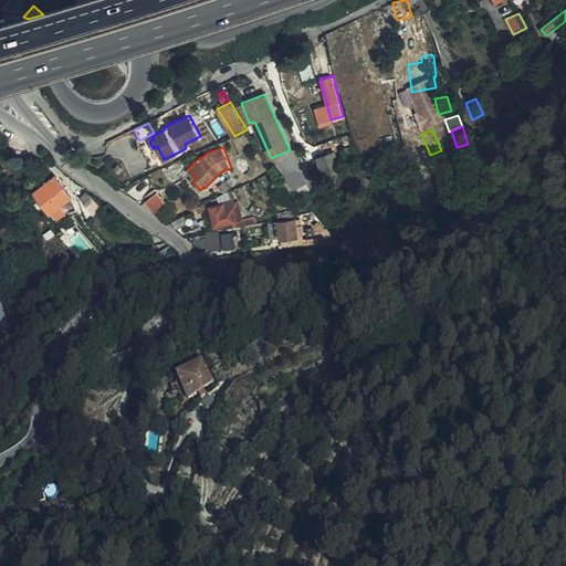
[(350,147),(344,149),(348,164),(355,163),(350,147)]
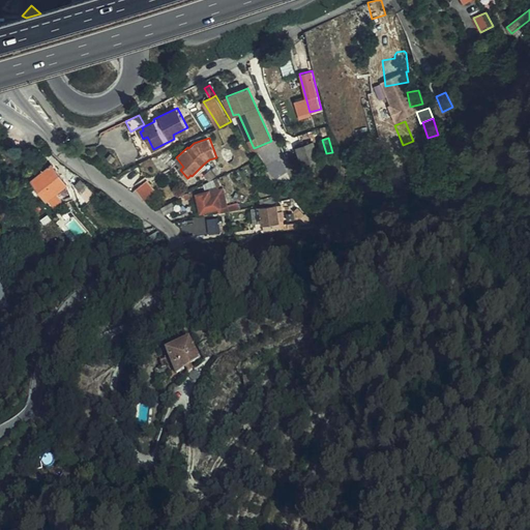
[(299,151),(302,162),(318,158),(313,143),(305,145),(306,149),(299,151)]
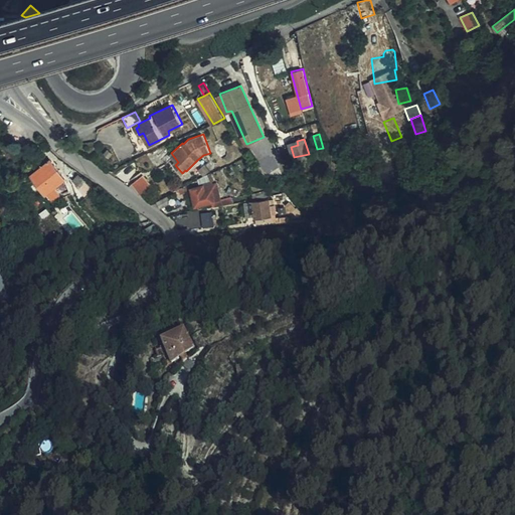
[(64,179),(51,161),(33,175),(53,201),(60,195),(54,187),(64,179)]
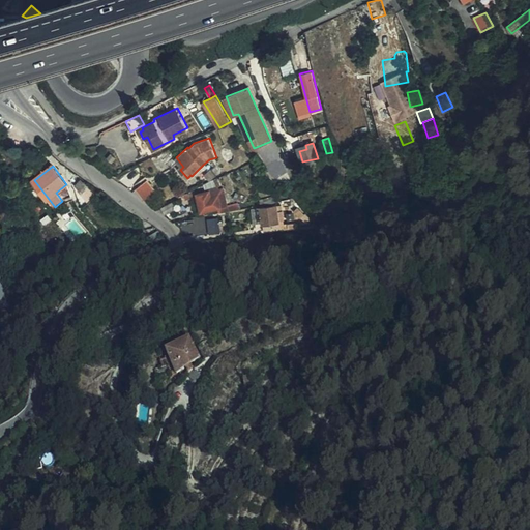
[(205,175),(210,180),(211,180),(216,175),(211,169),(205,175)]
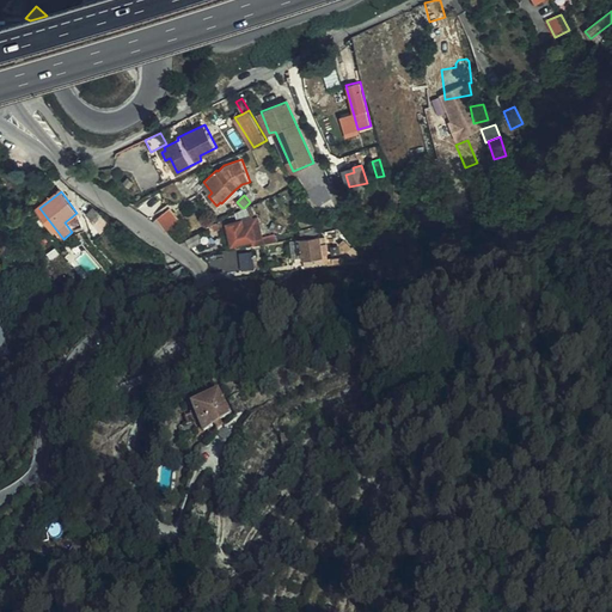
[(252,204),(246,207),(251,215),(257,213),(252,204)]
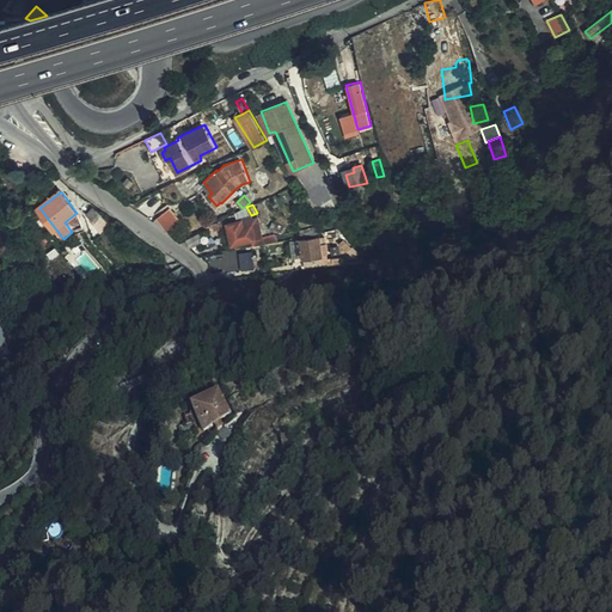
[(102,233),(112,221),(103,213),(102,214),(93,207),(86,214),(95,222),(92,224),(95,227),(102,233)]
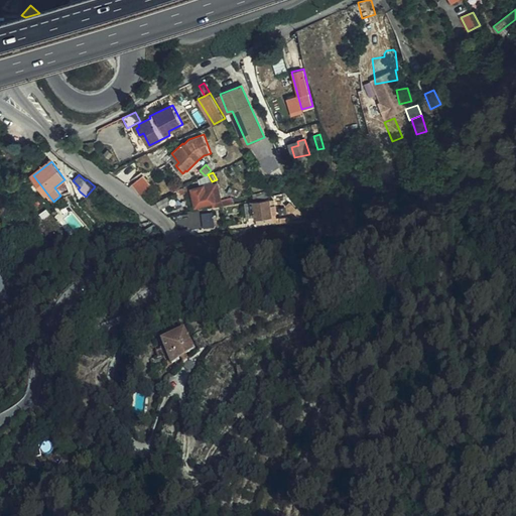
[(153,186),(144,174),(132,183),(142,196),(153,186)]
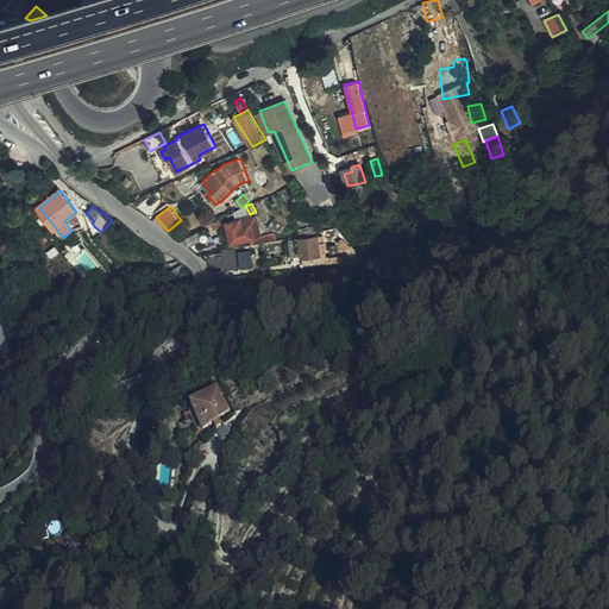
[(253,238),(256,244),(276,240),(274,233),(262,236),(257,215),(227,223),(232,244),(253,238)]
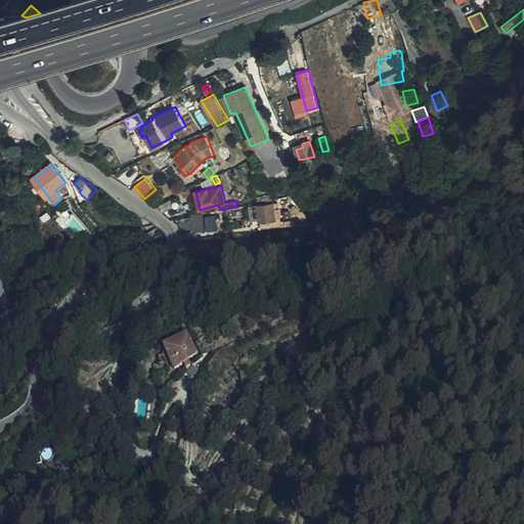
[(245,192),(233,188),(231,194),(242,199),(245,192)]
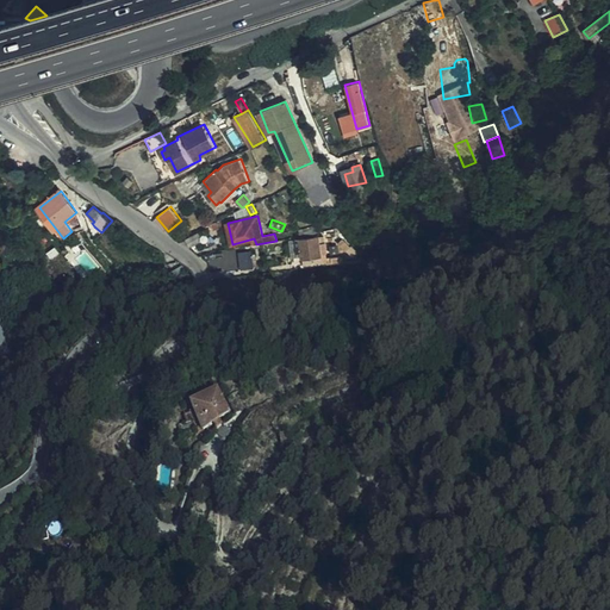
[(299,228),(300,236),(321,232),(319,224),(299,228)]
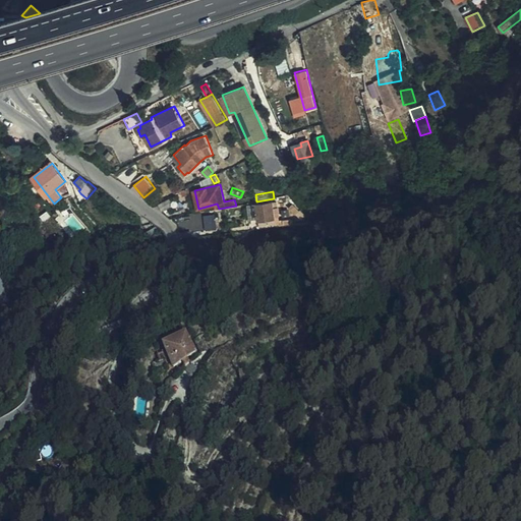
[(77,196),(80,204),(87,198),(80,193),(77,196)]
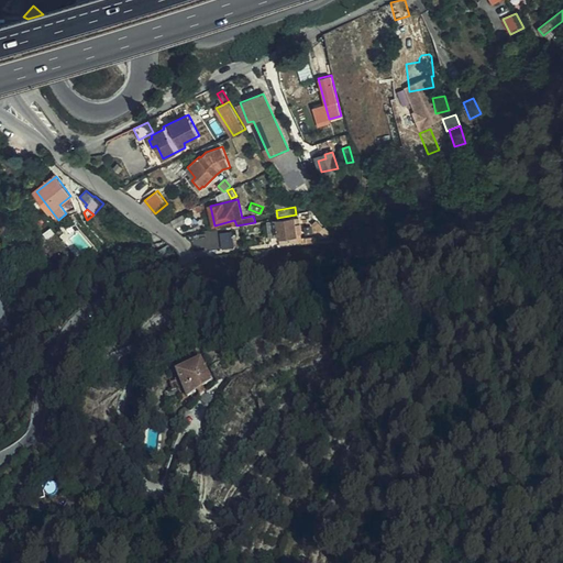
[(187,220),(184,212),(170,218),(174,225),(187,220)]
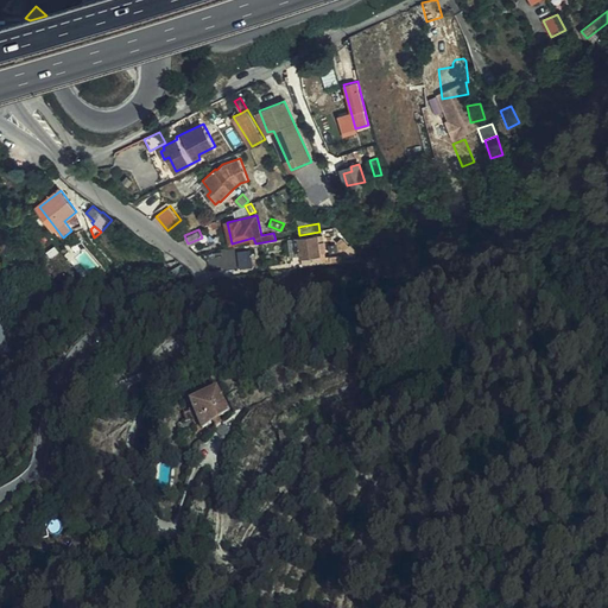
[(341,251),(348,245),(343,239),(335,245),(341,251)]
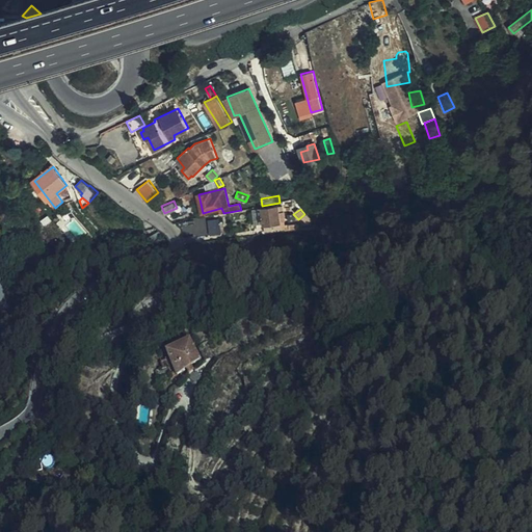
[(281,223),(262,225),(263,233),(281,231),(281,223)]
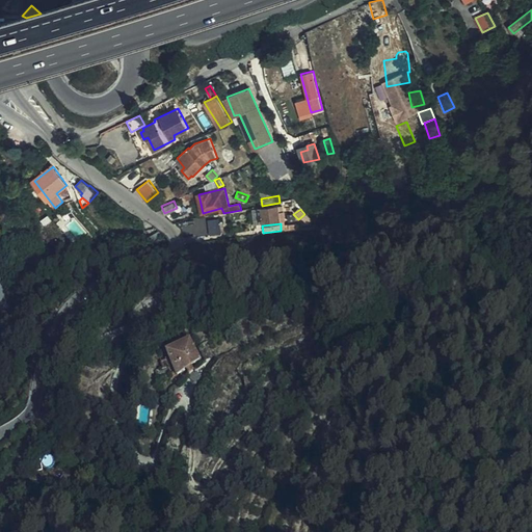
[(186,370),(190,367),(198,362),(188,344),(166,353),(170,362),(160,364),(163,372),(174,368),(178,376),(186,370)]
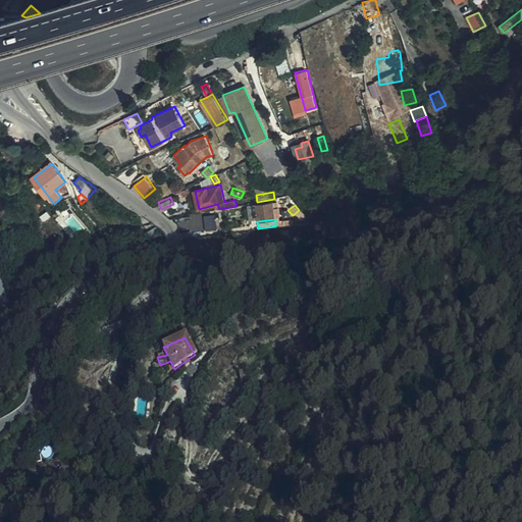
[(211,447),(216,436),(210,434),(206,445),(211,447)]
